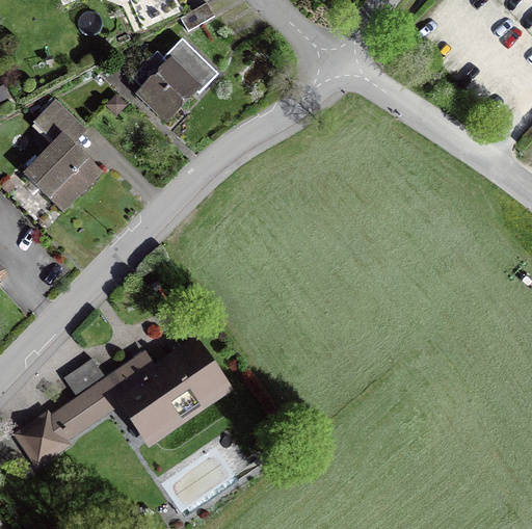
[(215,14),(208,0),(181,15),(188,29),(215,14)]
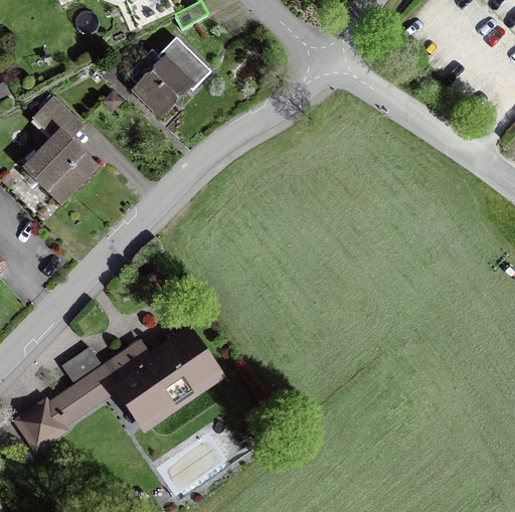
[(151,68),(131,90),(162,119),(191,88),(193,91),(212,70),(176,35),(159,53),(152,47),(142,58),(151,68)]
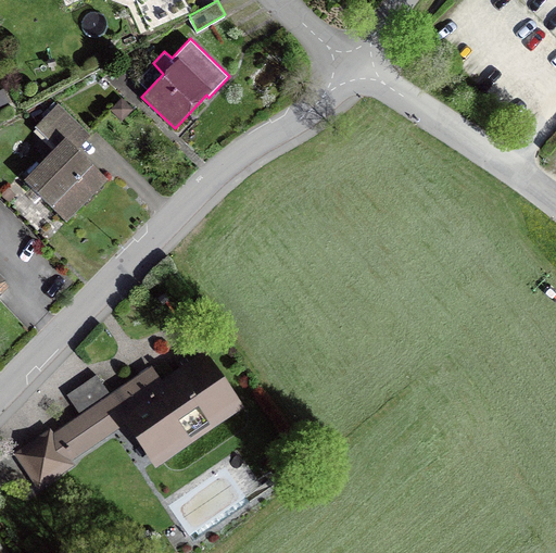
[(135,107),(122,95),(110,108),(123,120),(135,107)]
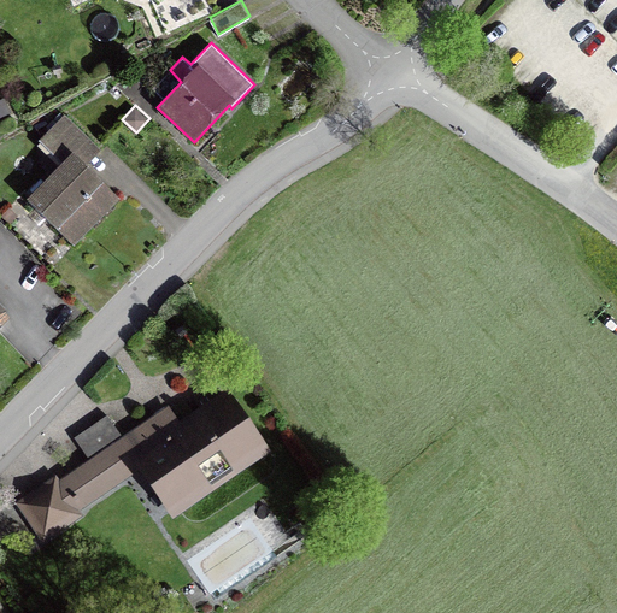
[(101,149),(64,113),(63,115),(60,111),(48,123),(51,127),(39,140),(63,163),(27,199),(75,245),(121,198),(87,165),(101,149)]
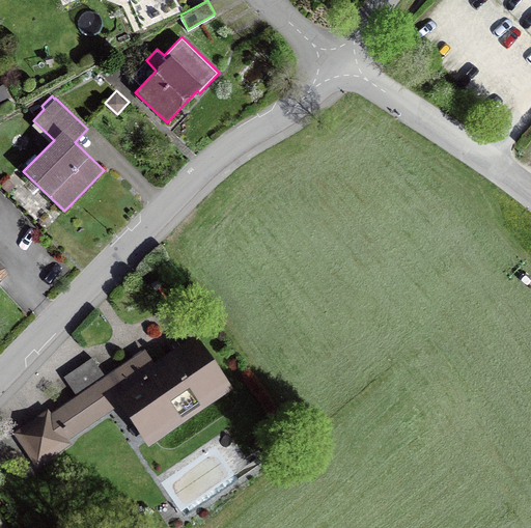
[(1,185),(8,192),(16,184),(8,176),(1,185)]
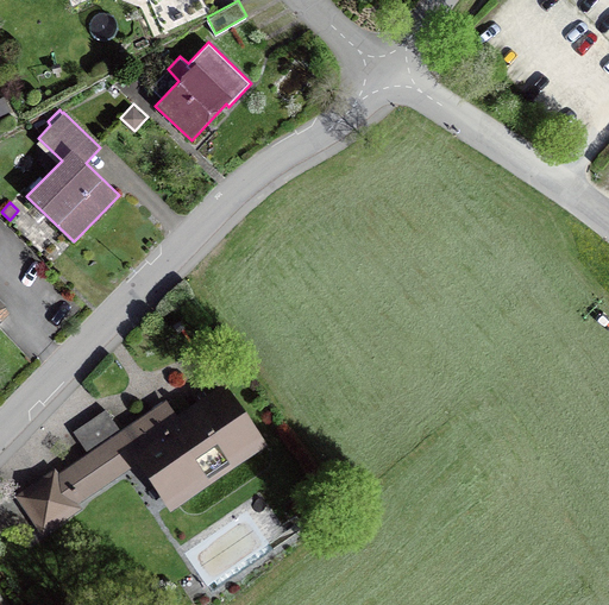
[(0,326),(4,323),(0,321),(11,312),(0,300),(0,326)]
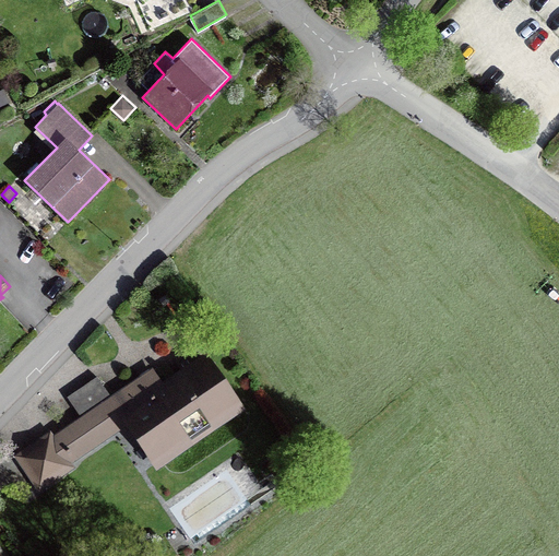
[(246,409),(206,351),(163,380),(153,366),(111,394),(97,374),(67,395),(80,415),(54,433),(50,428),(13,453),(38,491),(76,465),(73,461),(126,425),(156,470),(246,409)]
